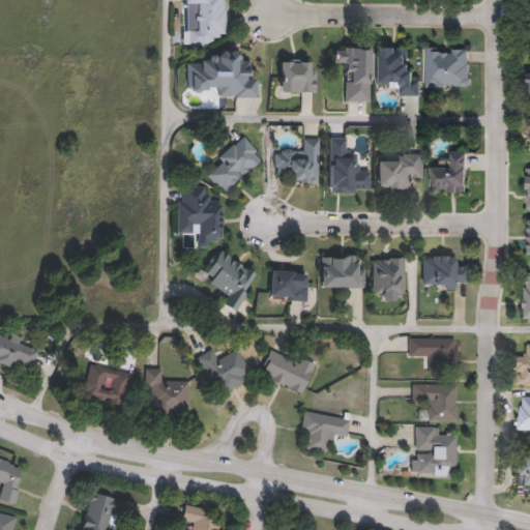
[(224,0),(224,42),(182,41),(182,0),(224,0)]
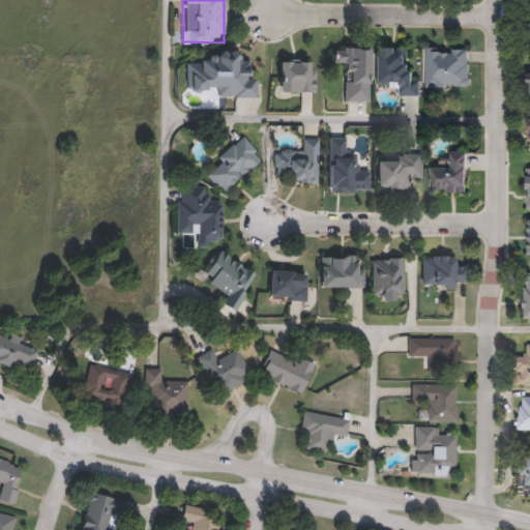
[(333,63),(333,49),(369,49),(369,102),(344,102),(345,63),(333,63)]
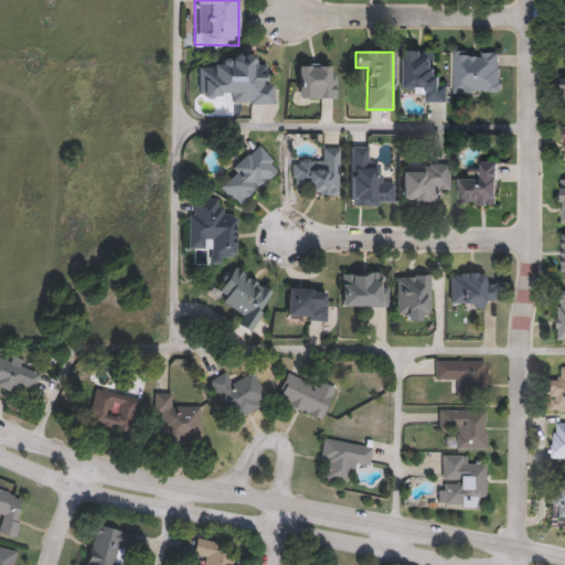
[(426,89),(401,89),(402,52),(441,52),(440,103),(425,102),(426,89)]
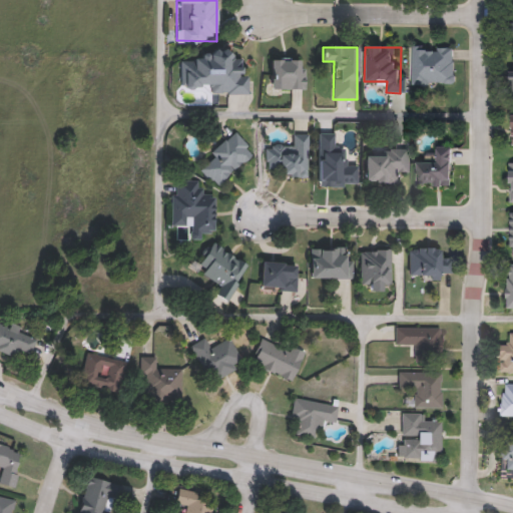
[(454,48),(453,84),(413,84),(413,48),(454,48)]
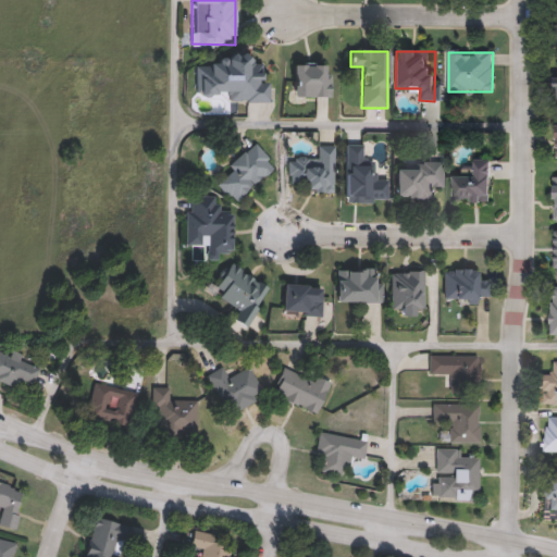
[(227,103),(227,97),(195,97),(196,61),(267,61),(267,103),(227,103)]
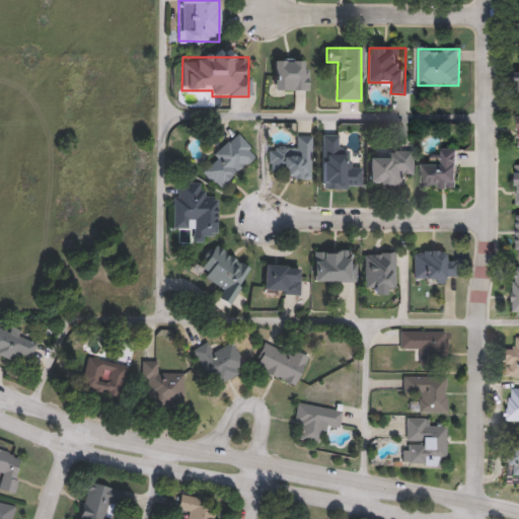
[(307,91),(273,91),(273,61),(304,61),(304,69),(307,69),(307,91)]
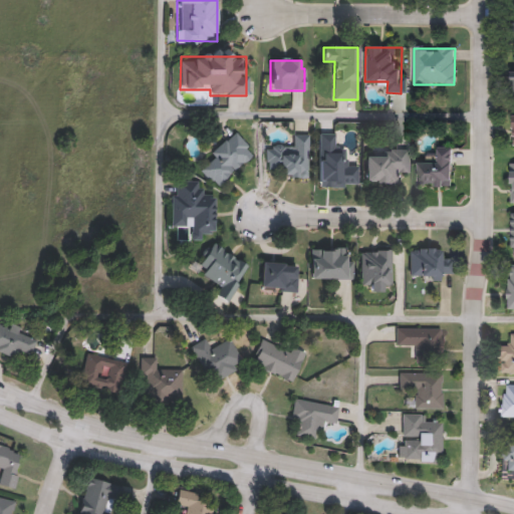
[(254,154),(217,187),(198,166),(235,133),(254,154)]
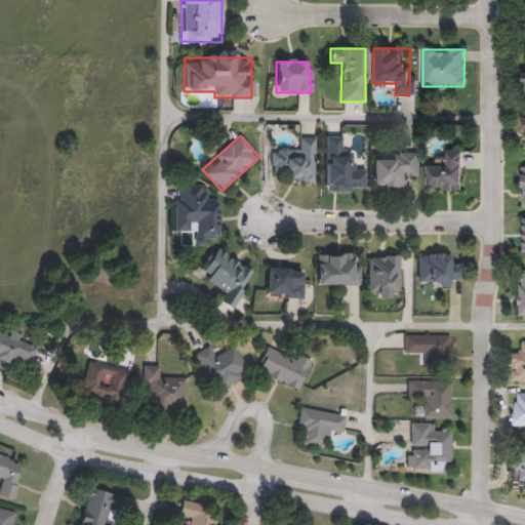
[(315,137),(314,182),(285,182),(285,174),(270,174),(271,150),(299,151),(299,137),(315,137)]
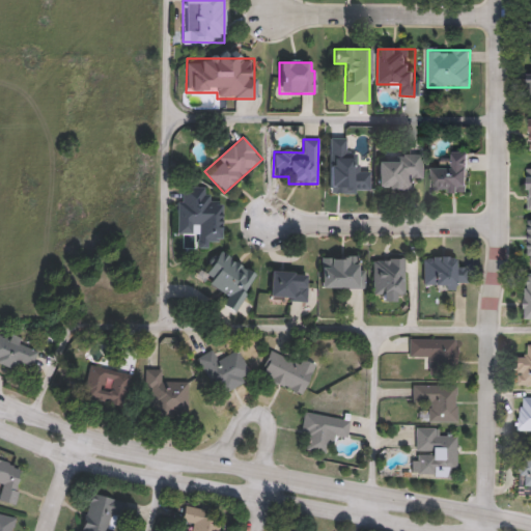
[(467,154),(467,194),(431,194),(431,167),(450,167),(450,154),(467,154)]
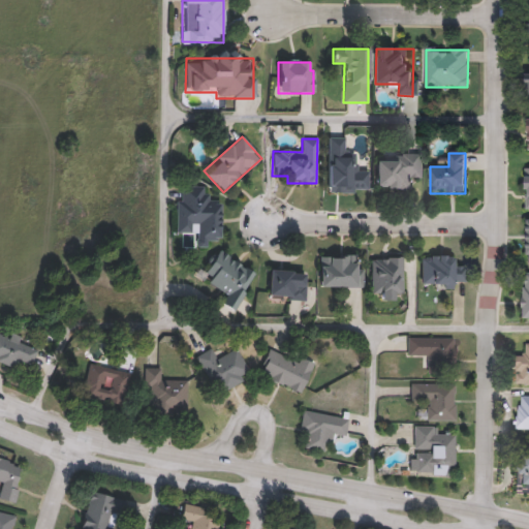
[(375,161),(395,161),(395,154),(419,154),(419,177),(407,177),(407,189),(374,189),(375,161)]
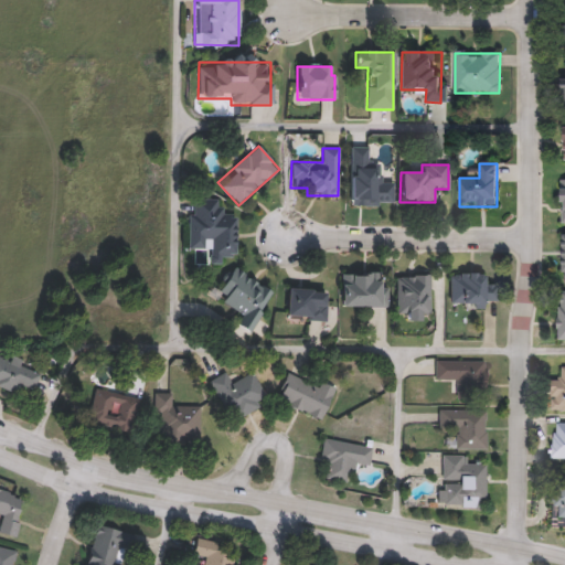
[(234,256),(221,256),(220,265),(209,264),(209,248),(188,248),(190,198),(222,199),(221,212),(235,212),(234,256)]
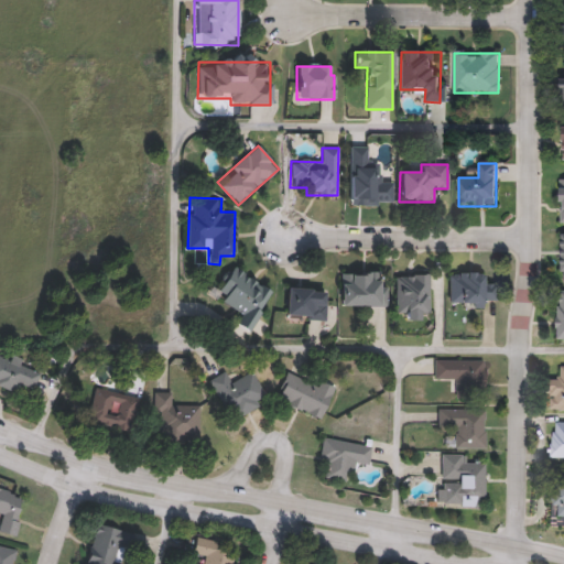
[(249,332),(234,324),(240,312),(214,299),(230,268),(271,290),(249,332)]
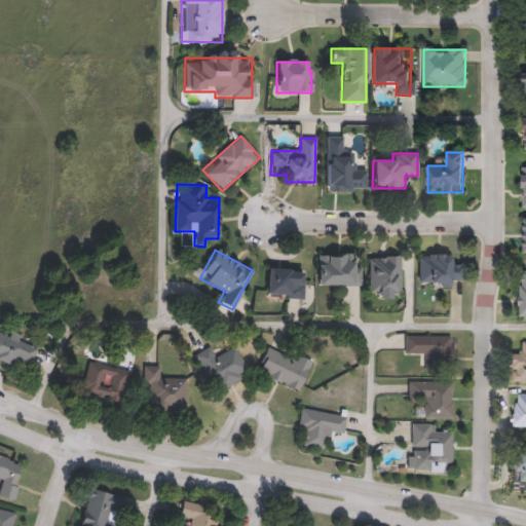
[(359,254),(359,285),(316,285),(316,254),(359,254)]
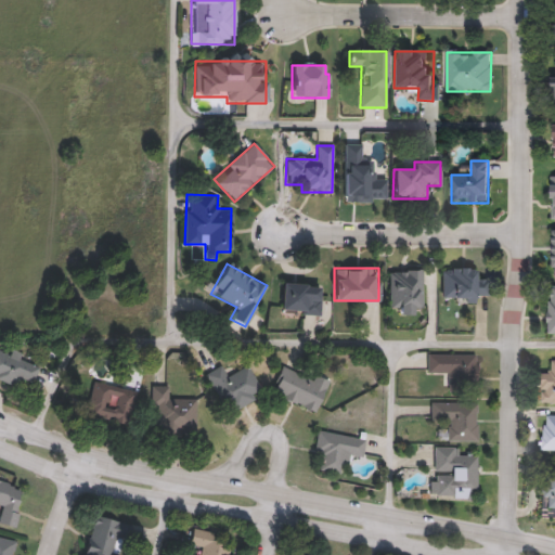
[(474,301),(441,301),(441,268),(475,268),(475,279),(488,279),(488,296),(474,296),(474,301)]
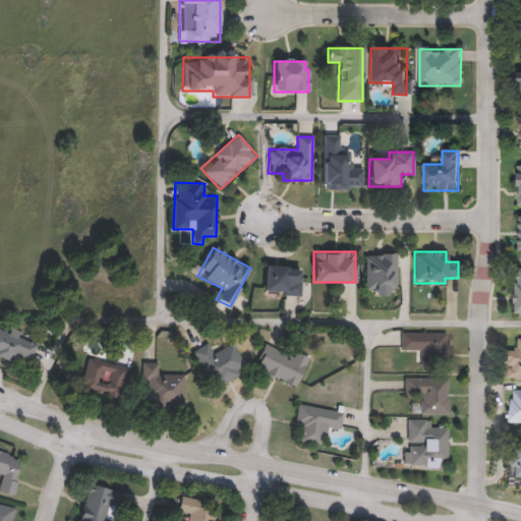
[(395,253),(395,289),(364,289),(364,253),(395,253)]
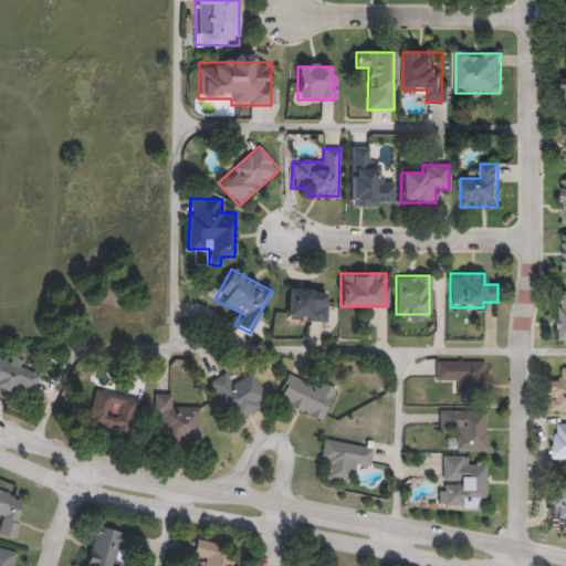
[(325,290),(325,321),(286,321),(286,290),(325,290)]
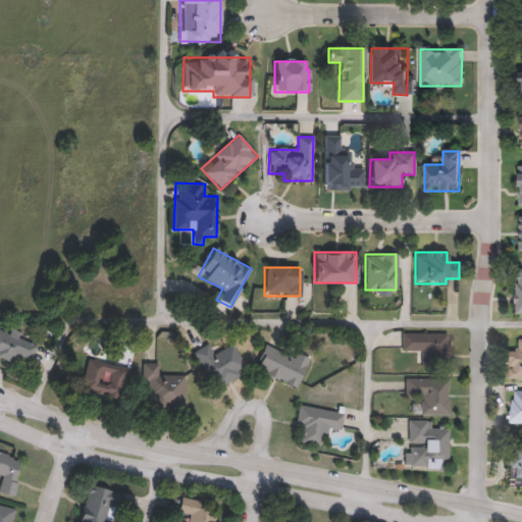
[(10,330),(38,343),(30,362),(17,357),(14,364),(0,357),(0,330),(8,334),(10,330)]
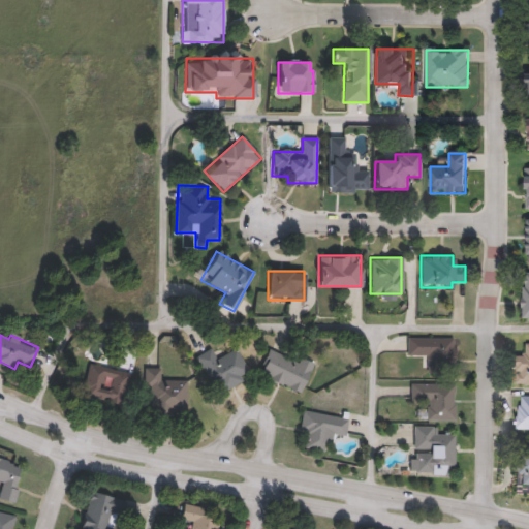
[(426,355),(406,355),(406,338),(453,338),(453,374),(426,374),(426,355)]
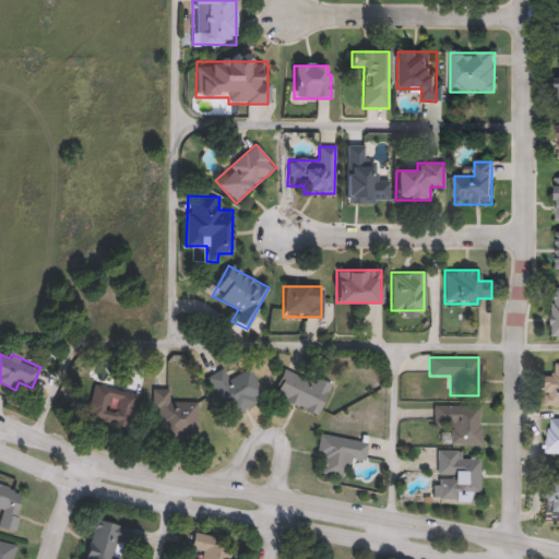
[(558,360),(558,405),(545,405),(546,372),(558,372),(558,360)]
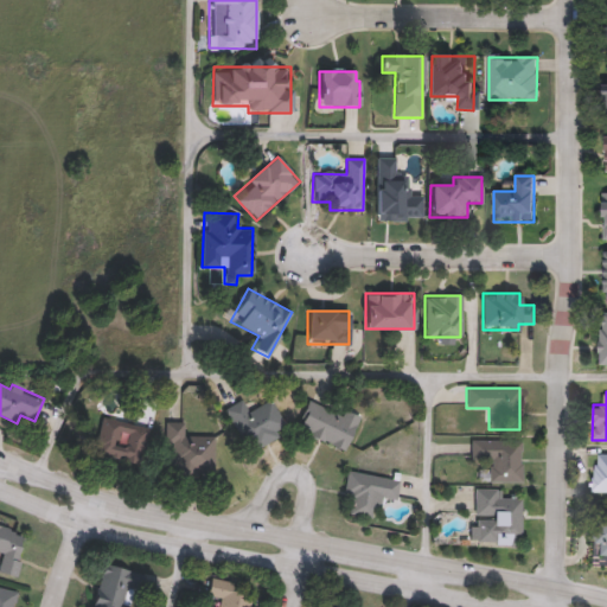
[(273,401),(287,433),(244,451),(225,408),(242,401),(247,413),(273,401)]
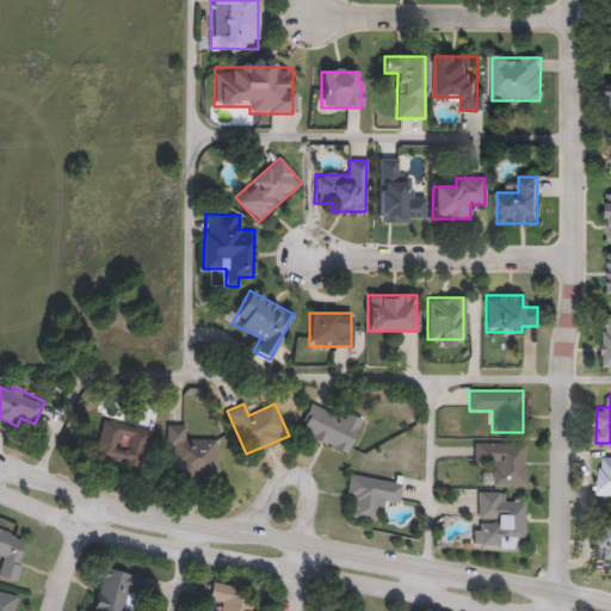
[(362,420),(346,454),(298,432),(312,405),(343,418),(345,413),(362,420)]
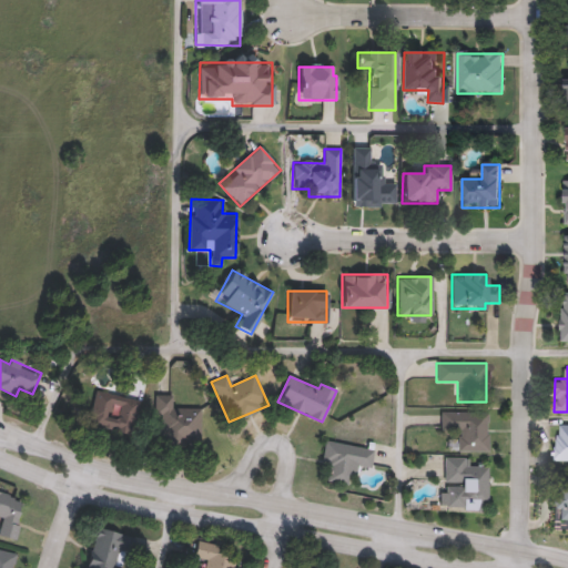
[(130,434),(85,426),(91,394),(135,402),(130,434)]
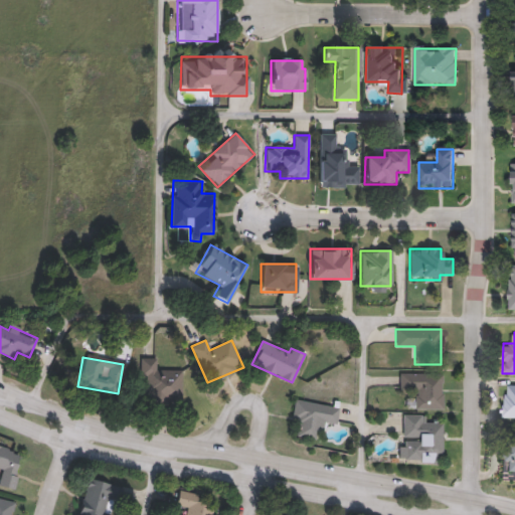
[(181,370),(181,401),(141,401),(142,359),(156,360),(155,370),(181,370)]
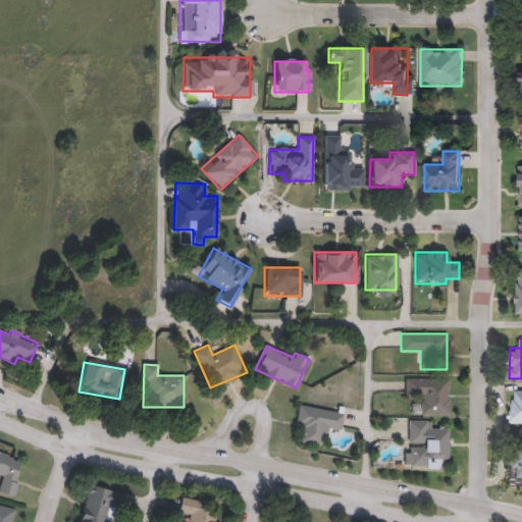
[(404,396),(404,379),(448,379),(448,415),(419,415),(419,396),(404,396)]
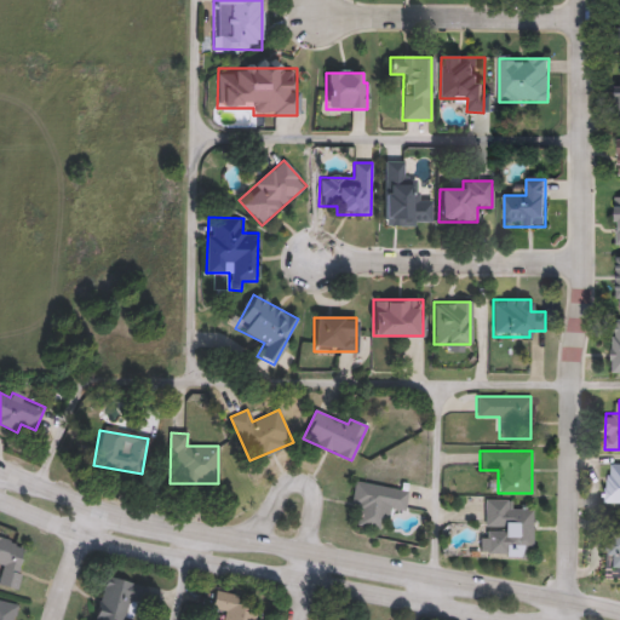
[(619,503),(607,503),(608,461),(619,461),(619,503)]
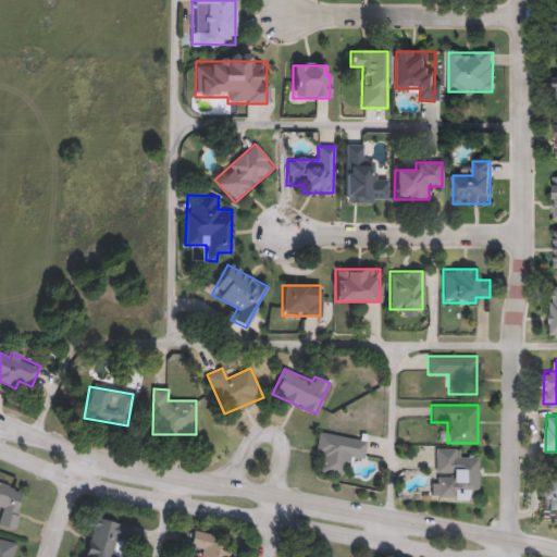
[(366,442),(363,459),(347,456),(344,475),(319,471),(322,453),(314,452),(318,434),(366,442)]
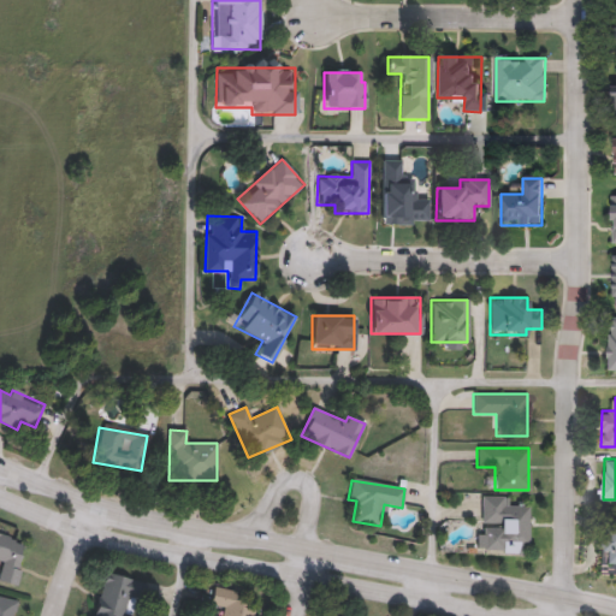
[(479,551),(480,499),(528,501),(527,552),(479,551)]
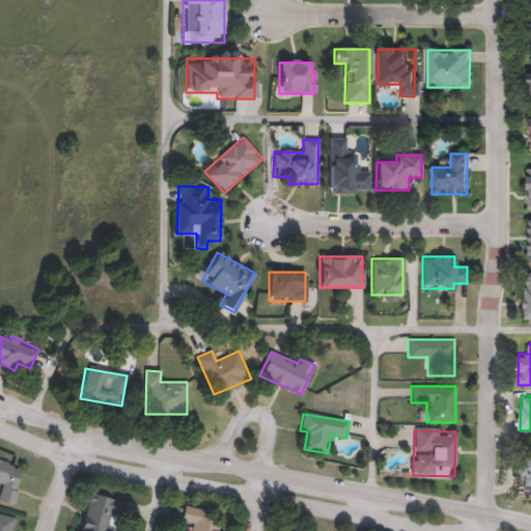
[(530,484),(522,484),(523,447),(530,447),(530,484)]
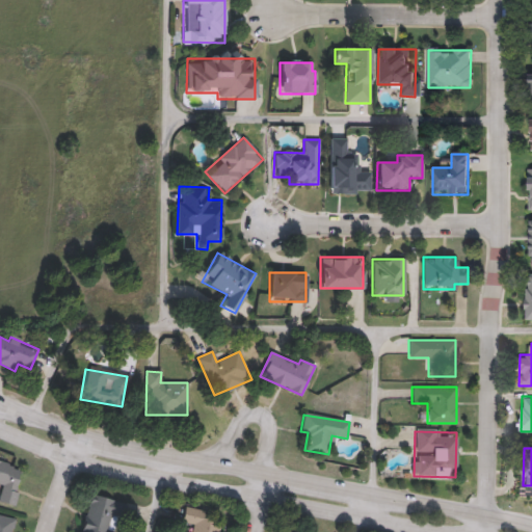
[(0,503),(0,461),(24,468),(14,507),(0,503)]
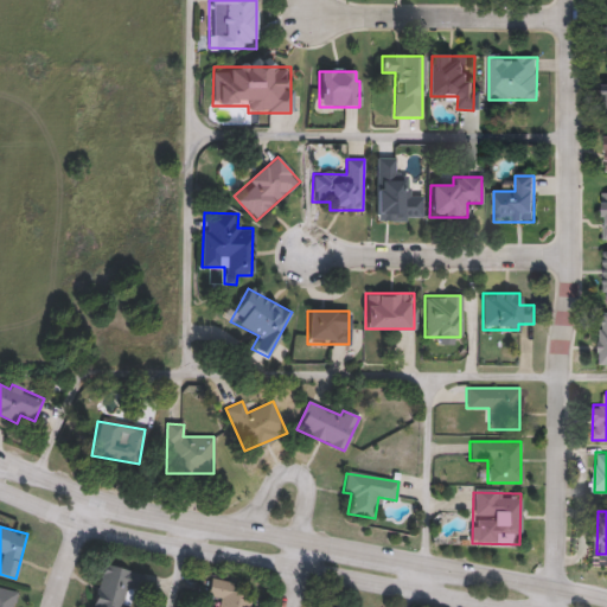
[(95,606),(91,606),(106,564),(135,574),(125,606),(95,606)]
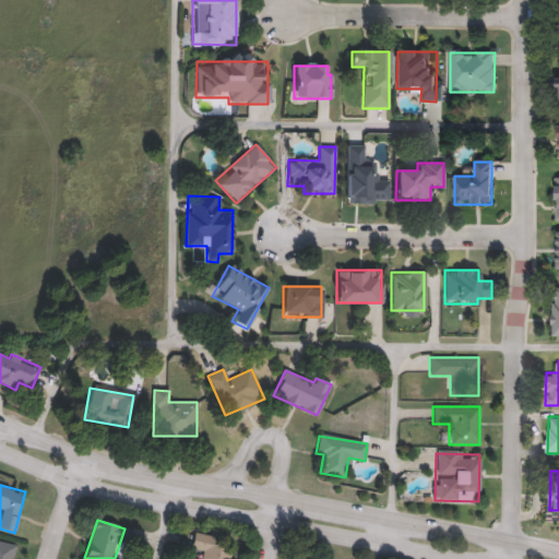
[(234,543),(229,558),(198,558),(200,551),(191,549),(194,534),(234,543)]
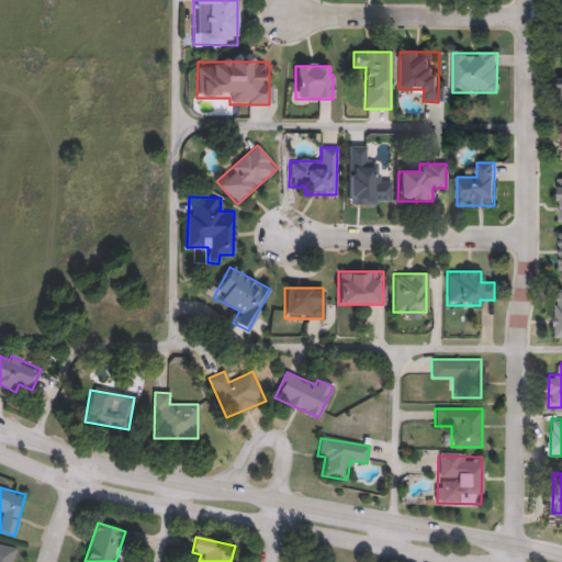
[(0,561),(0,543),(17,548),(13,561),(0,561)]
